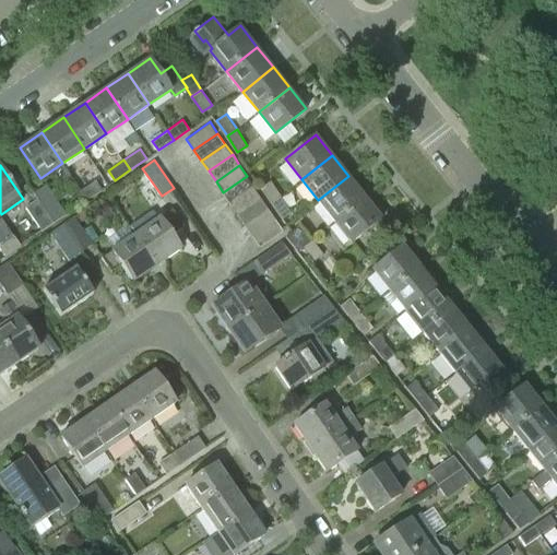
[(255,187),(247,176),(223,192),(230,203),(255,187)]
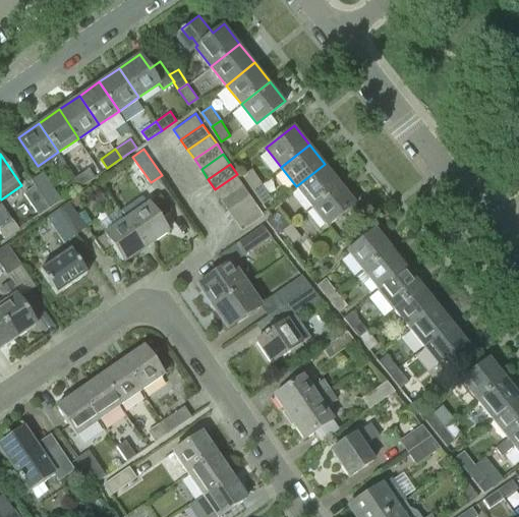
[(340,182),(325,164),(296,186),(311,206),(340,182)]
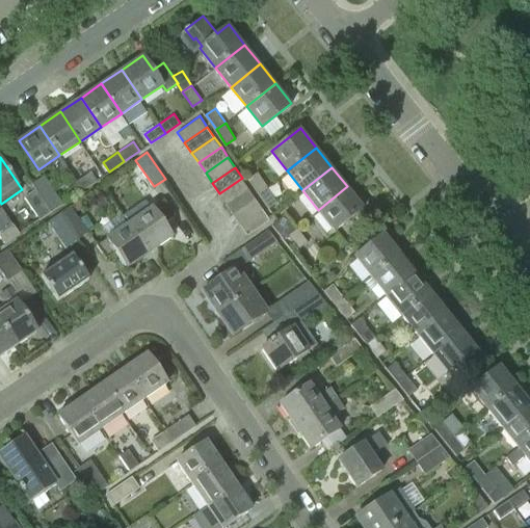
[(91,170),(77,180),(83,189),(98,180),(91,170)]
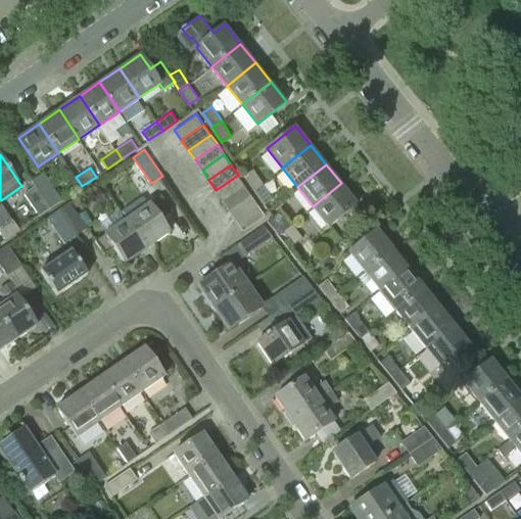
[(254,189),(264,183),(253,169),(244,175),(254,189)]
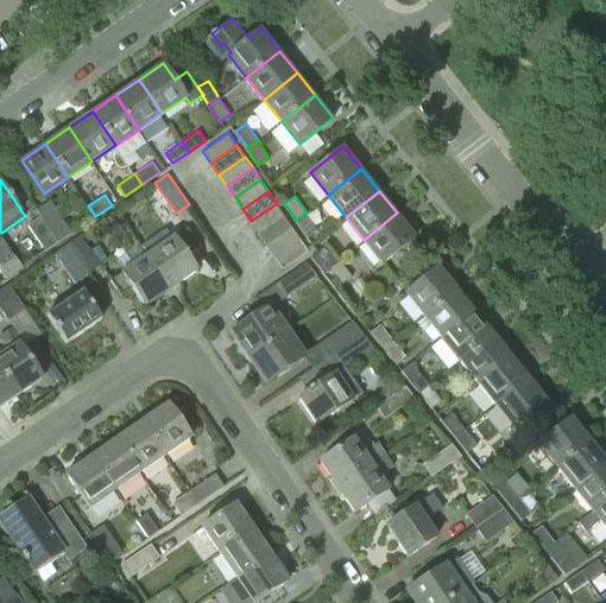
[(73,232),(50,198),(37,208),(42,214),(60,241),(73,232)]
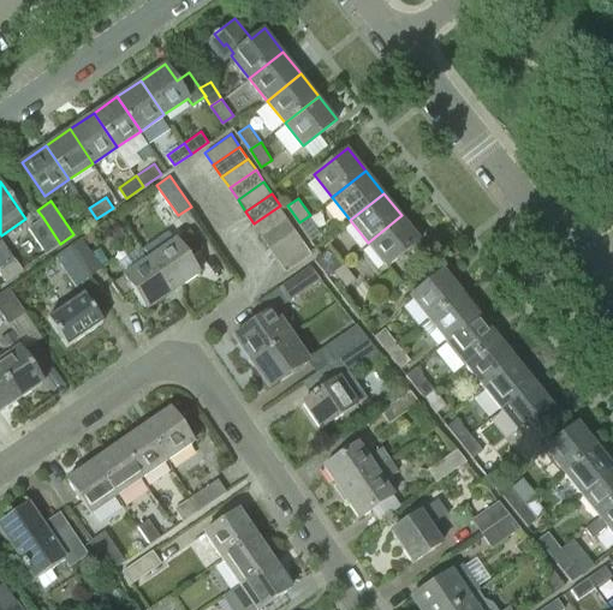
[(280,205),(254,223),(262,234),(289,216),(280,205)]
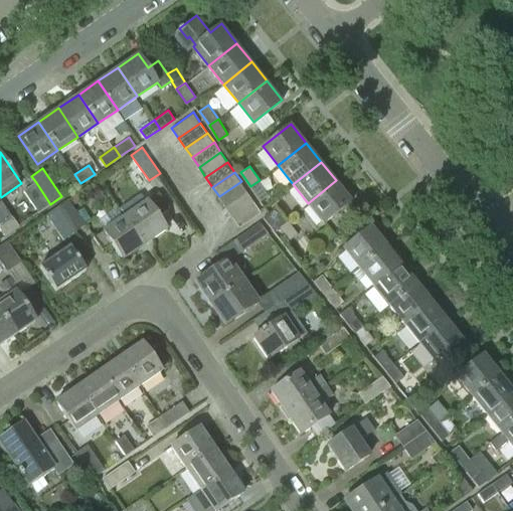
[(260,180),(250,186),(261,200),(270,194),(260,180)]
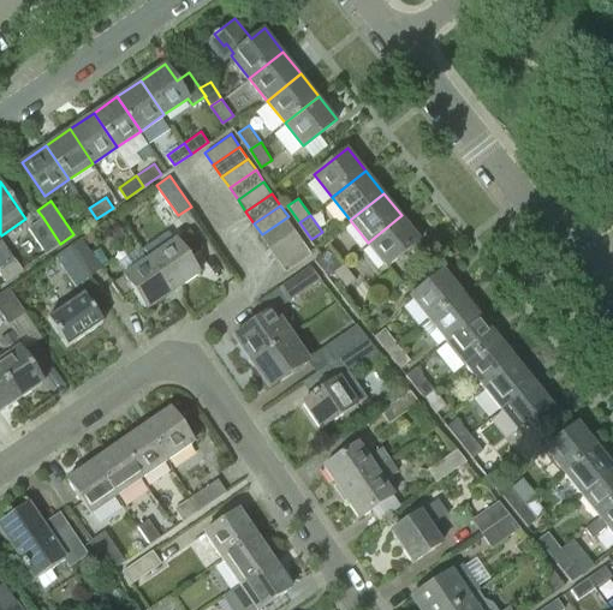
[(420,239),(402,215),(368,243),(387,265),(420,239)]
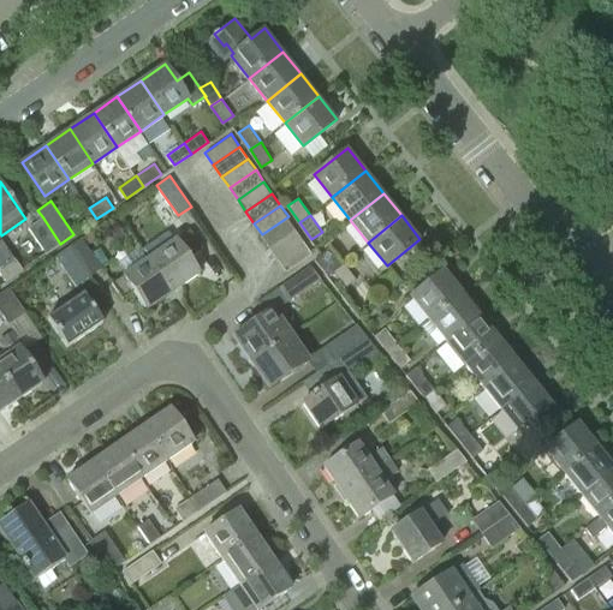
[(60,244),(42,216),(29,226),(47,252),(60,244)]
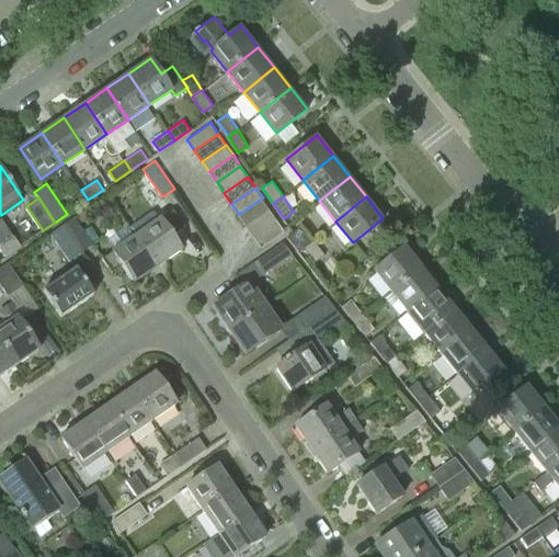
[(263,197),(239,214),(246,225),(270,208),(263,197)]
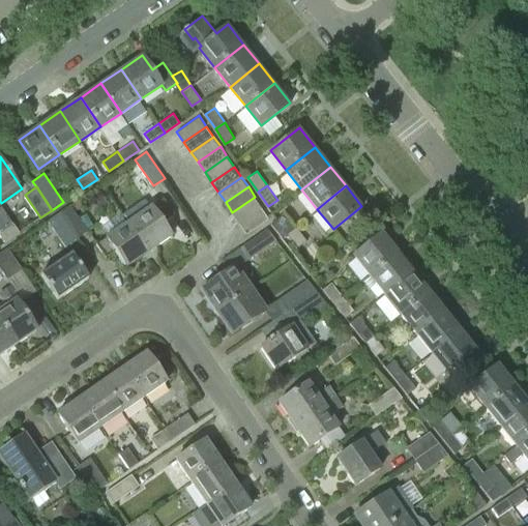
[(255,197),(232,212),(239,223),(262,207),(255,197)]
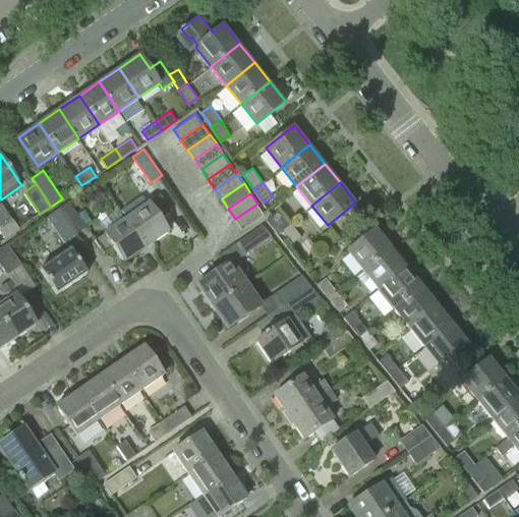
[(159,195),(127,217),(147,245),(169,231),(161,219),(173,211),(162,194),(159,195)]
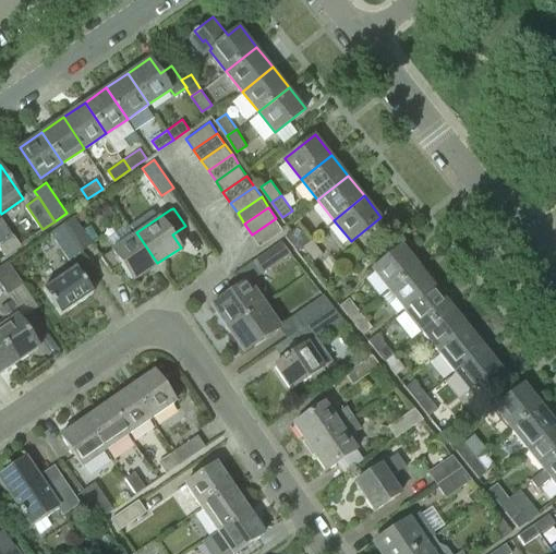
[(0,239),(2,243),(15,233),(2,215),(0,217),(0,239)]
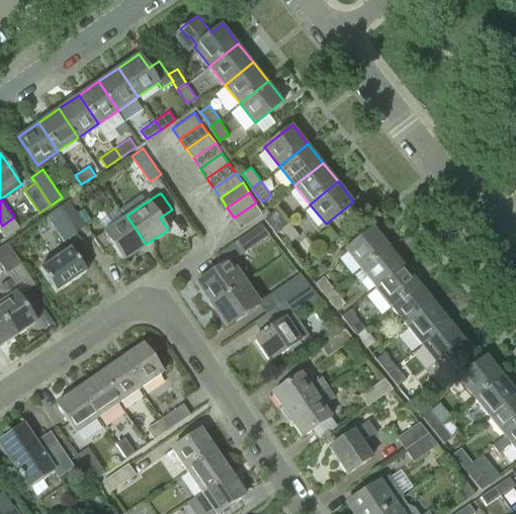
[(58,206),(75,232),(86,225),(69,199),(58,206)]
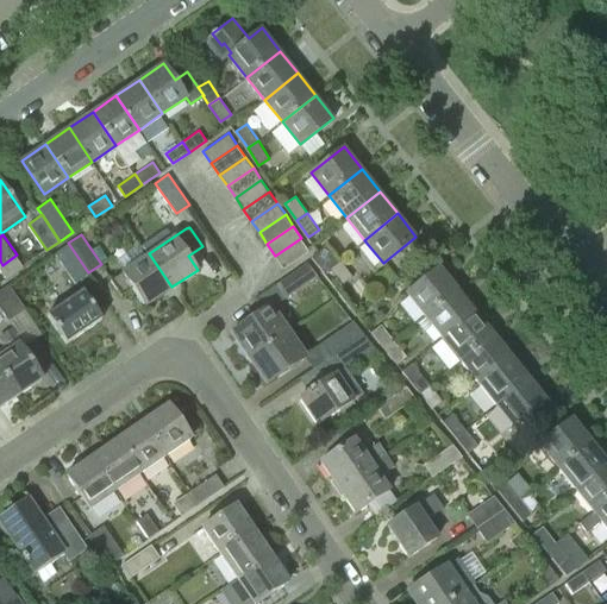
[(310,250),(301,238),(275,256),(283,268),(310,250)]
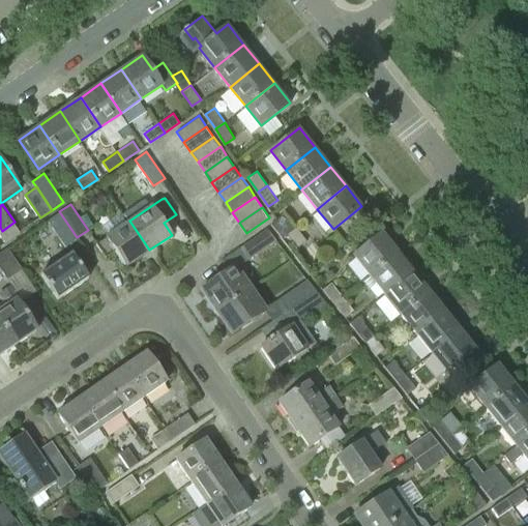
[(77,237),(59,211),(48,220),(65,245),(77,237)]
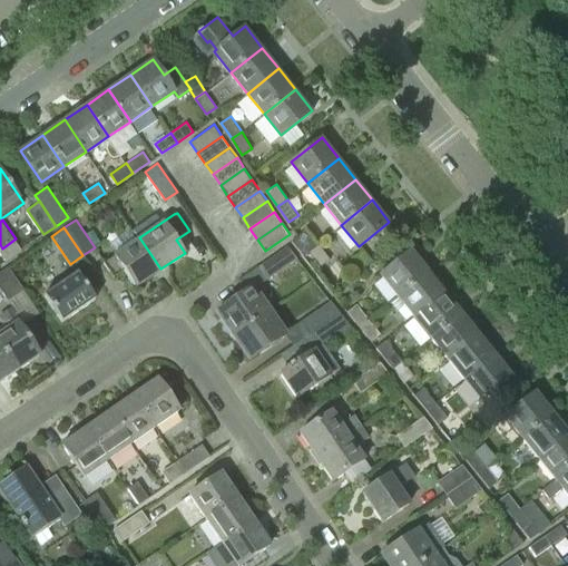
[(303,255),(319,243),(306,227),(297,235),(292,241),(303,255)]
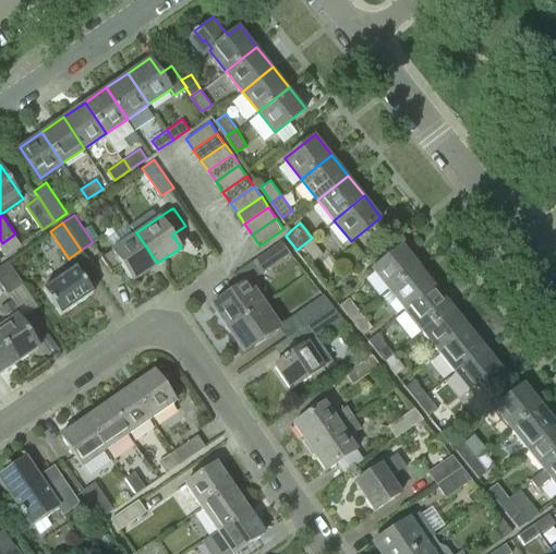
[(157,263),(136,232),(103,255),(112,269),(122,263),(134,279),(157,263)]
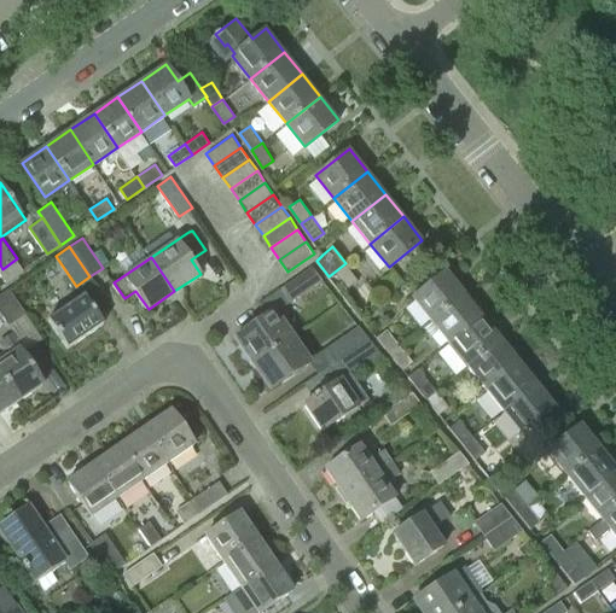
[(0,272),(6,281),(24,269),(17,258),(0,269),(0,272)]
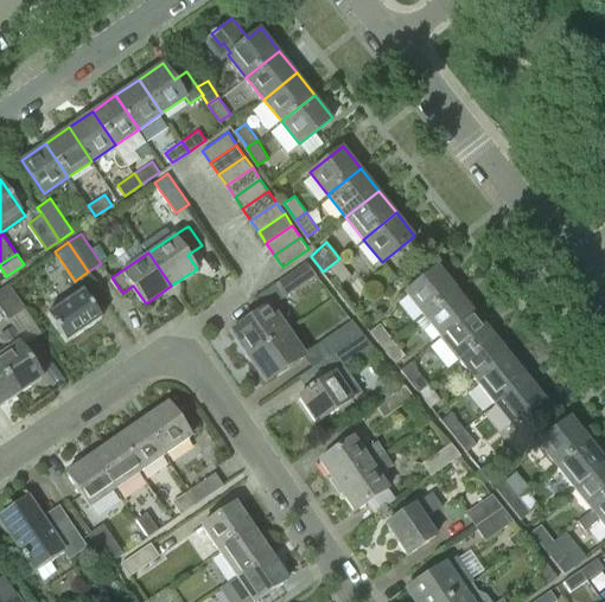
[(339,258),(323,271),(335,288),(352,274),(339,258)]
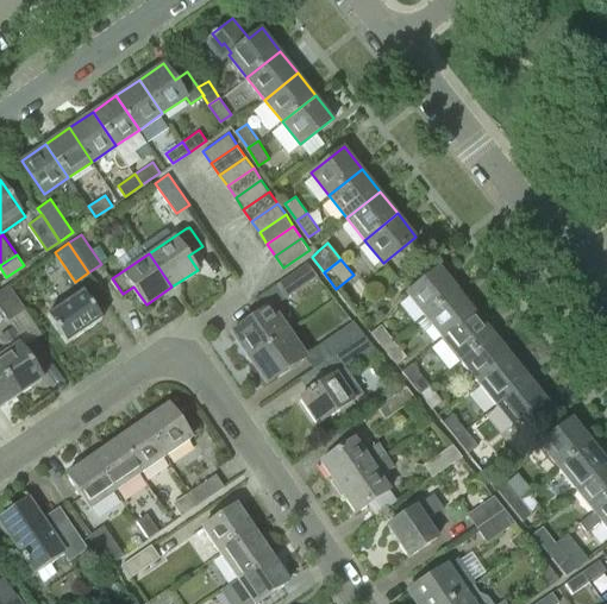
[(318,275),(308,262),(277,283),(287,296),(318,275)]
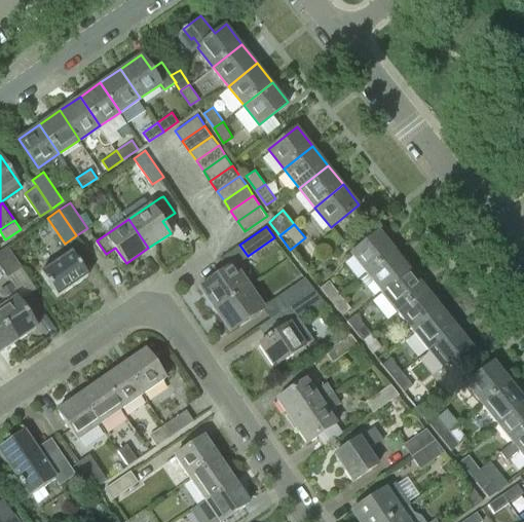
[(367,272),(396,250),(379,230),(351,253),(367,272)]
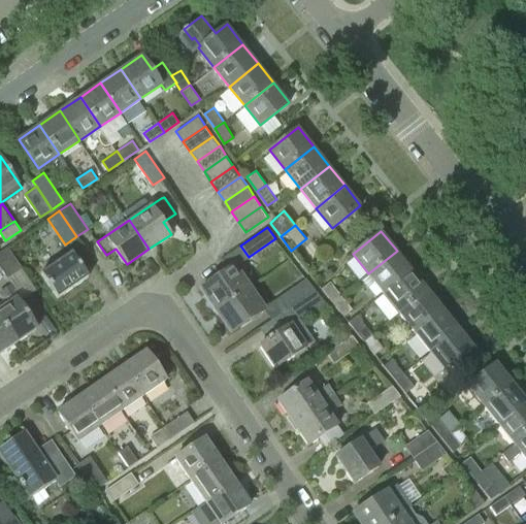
[(355,246),(349,238),(342,244),(349,251),(355,246)]
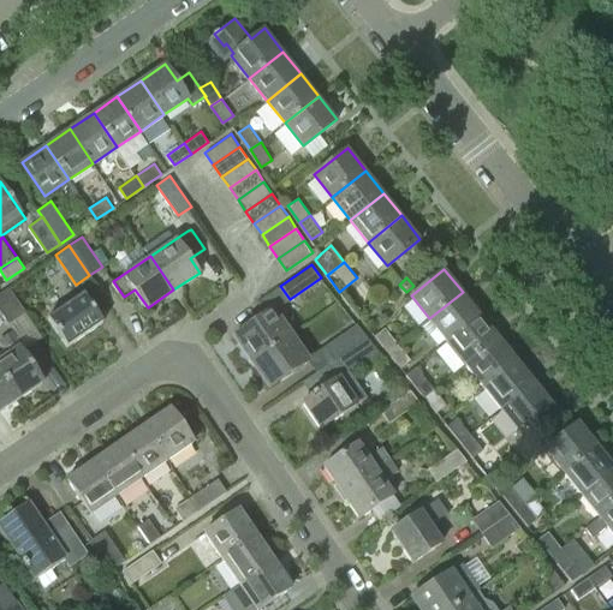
[(10,286),(0,292),(0,309),(9,323),(24,312),(27,311),(10,286)]
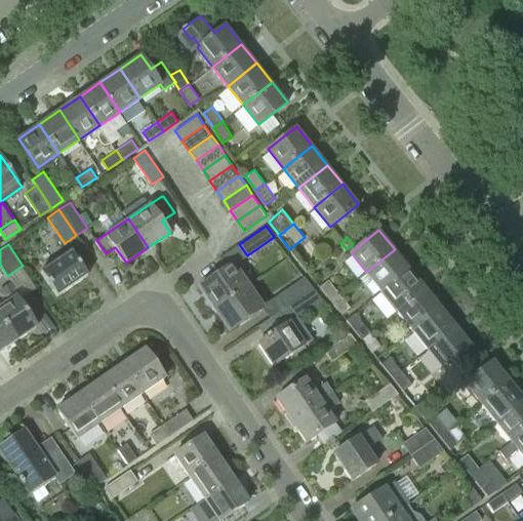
[(229,250),(238,263),(247,255),(239,244),(229,250)]
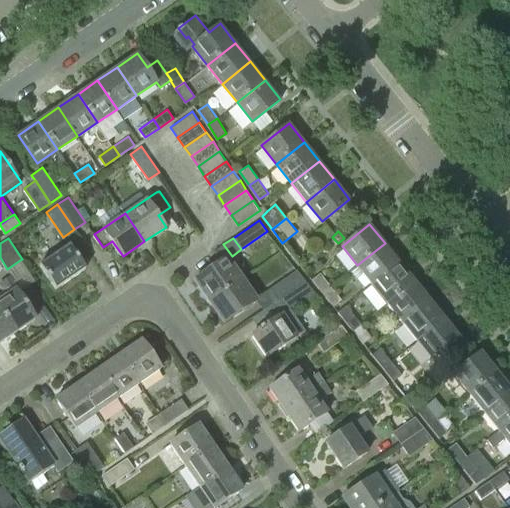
[(56,287),(86,267),(70,243),(40,263),(56,287)]
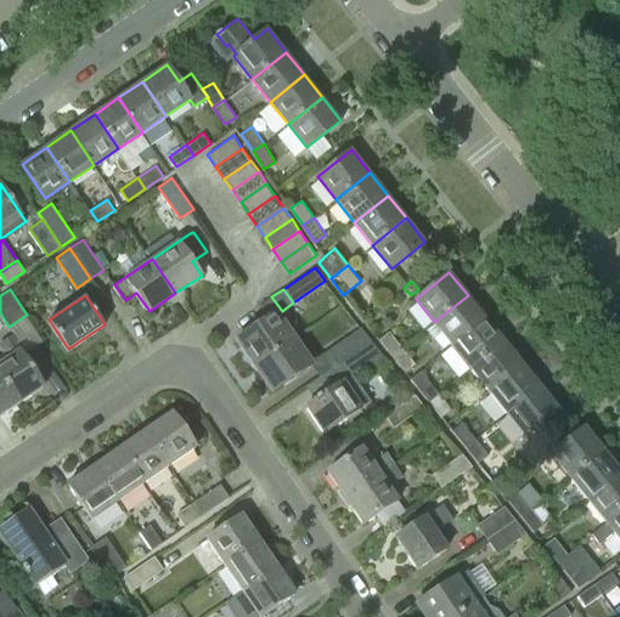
[(468,295),(434,322),(452,345),(486,318),(468,295)]
